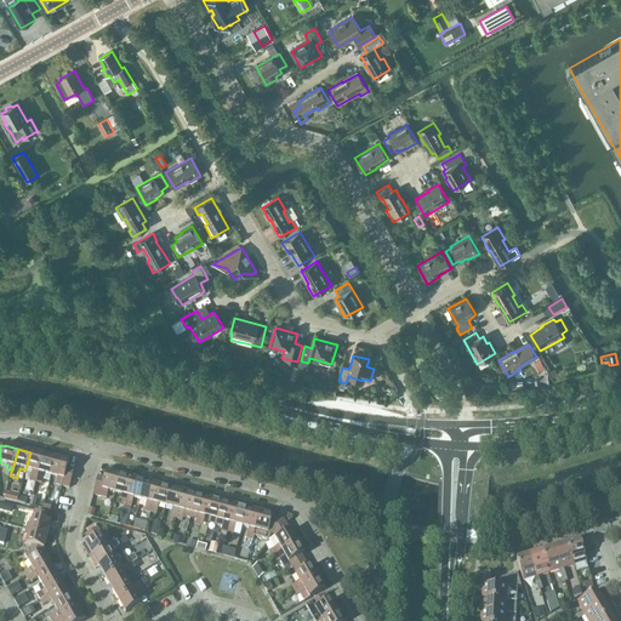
[(30,482),(36,483),(44,455),(30,453),(26,469),(33,472),(30,482)]
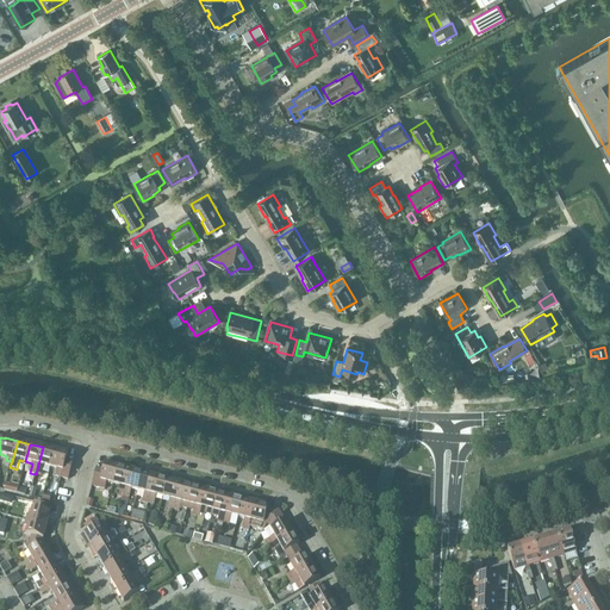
[(44,466),(50,468),(55,450),(43,447),(36,474),(41,475),(44,466)]
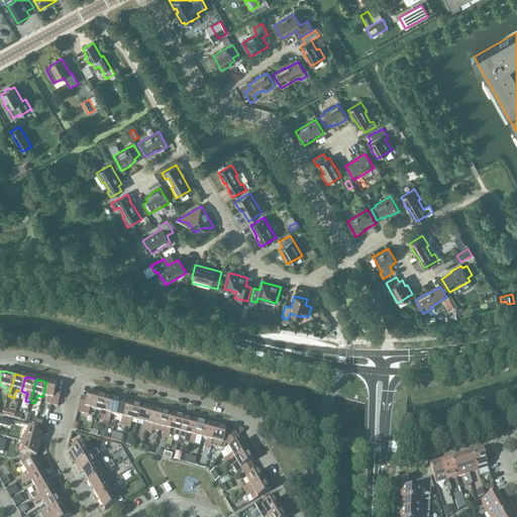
[(48,398),(47,401),(46,404),(58,407),(62,392),(56,391),(58,385),(46,382),(42,397),(48,398)]
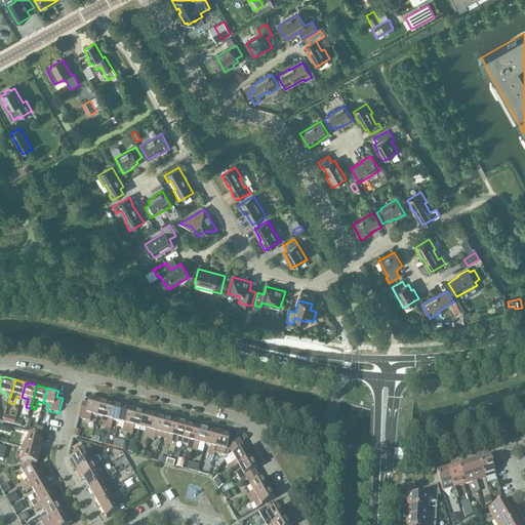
[(102,402),(90,399),(88,405),(83,404),(79,418),(90,421),(91,415),(97,417),(102,402)]
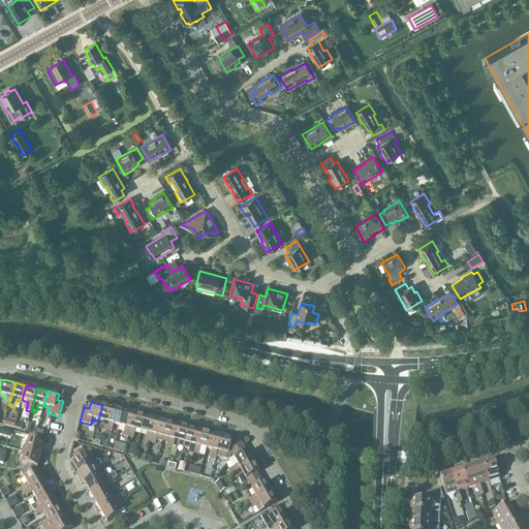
[(102,405),(98,421),(103,422),(101,430),(106,431),(113,408),(114,405),(106,403),(105,406),(102,405)]
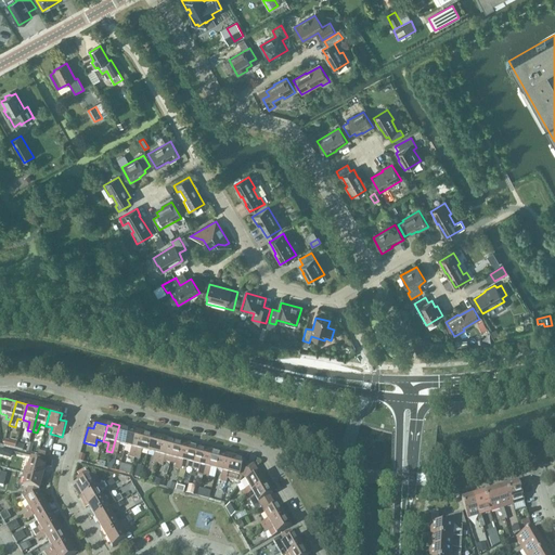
[(130,431),(118,428),(112,452),(117,454),(119,446),(126,447),(130,431)]
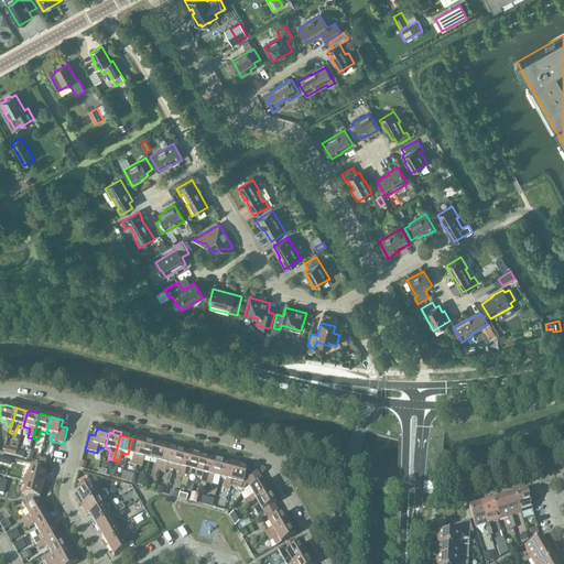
[(133,456),(131,465),(137,466),(143,442),(132,438),(128,454),(133,456)]
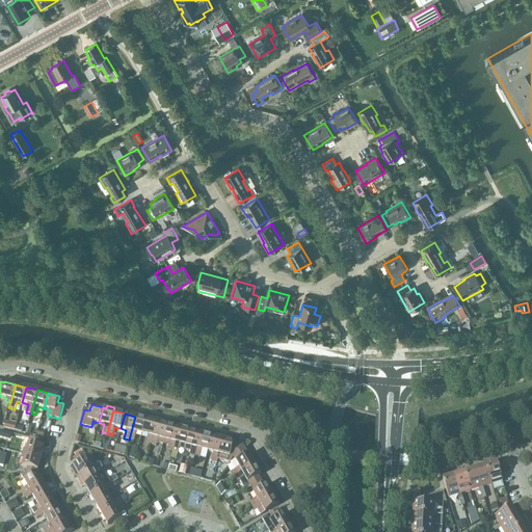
[(147,419),(143,419),(143,416),(136,414),(135,417),(129,440),(134,441),(136,433),(142,434),(147,419)]
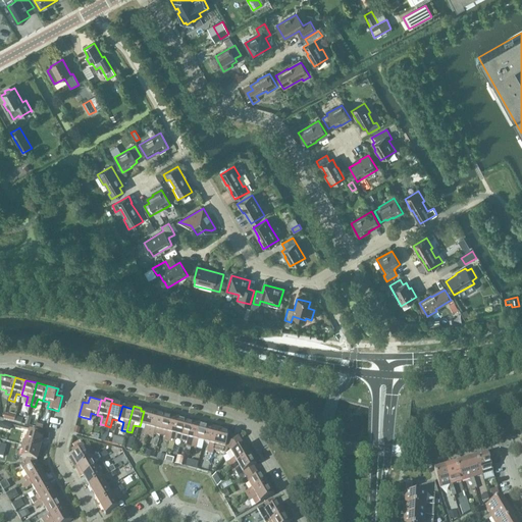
[(148,437),(154,414),(144,411),(140,426),(146,428),(143,435),(148,437)]
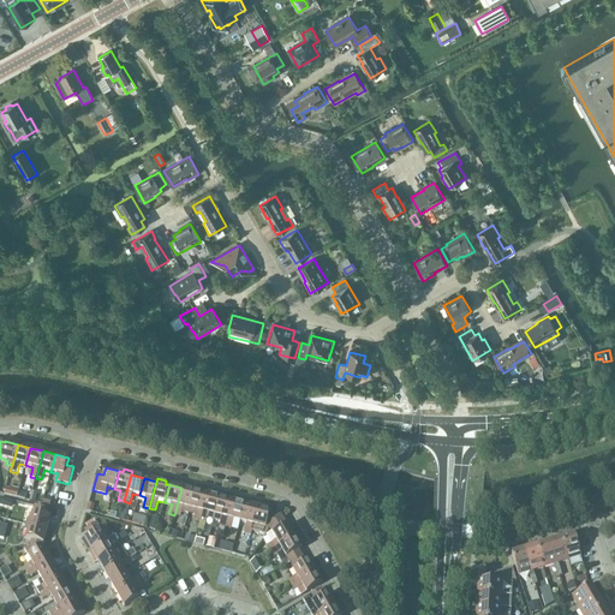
[(6,488),(5,495),(17,499),(18,493),(18,491),(11,489),(6,488)]
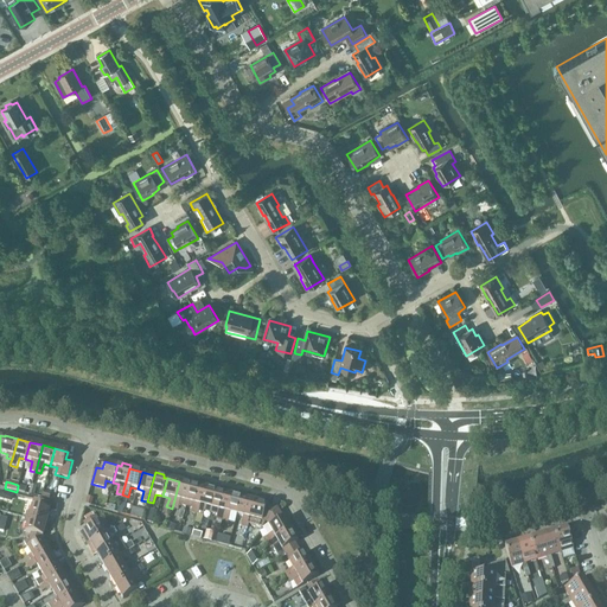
[(178,510),(179,505),(186,508),(192,485),(179,481),(172,509),(178,510)]
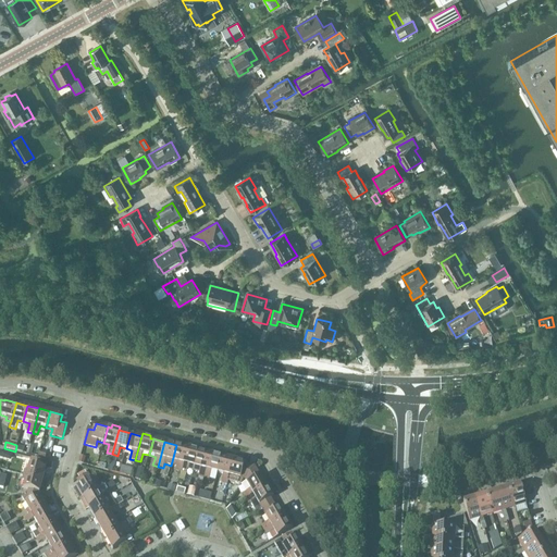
[(181,472),(183,463),(187,448),(176,445),(171,466),(176,467),(175,471),(181,472)]
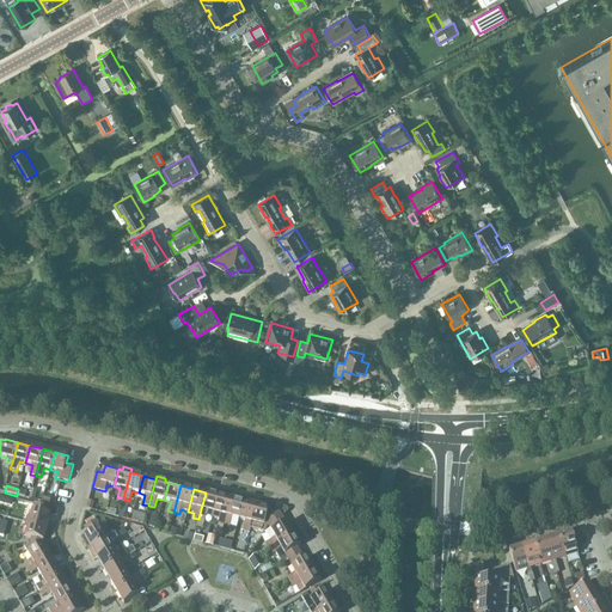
[(199,519),(204,520),(206,516),(213,518),(219,496),(215,495),(216,491),(207,489),(206,493),(201,509),(199,519)]
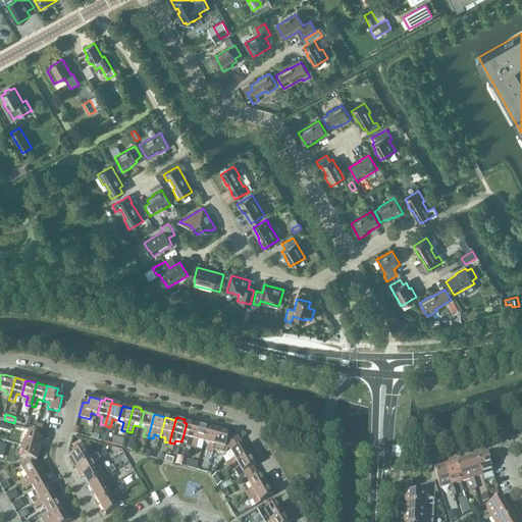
[(187,423),(181,441),(188,444),(187,447),(191,449),(197,425),(187,423)]
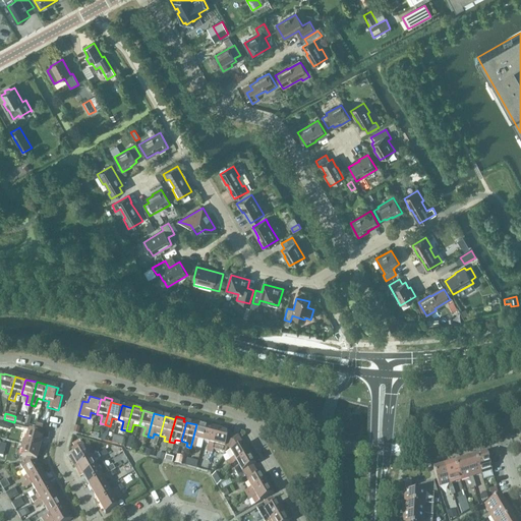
[(204,443),(208,427),(196,424),(190,448),(195,449),(197,441),(204,443)]
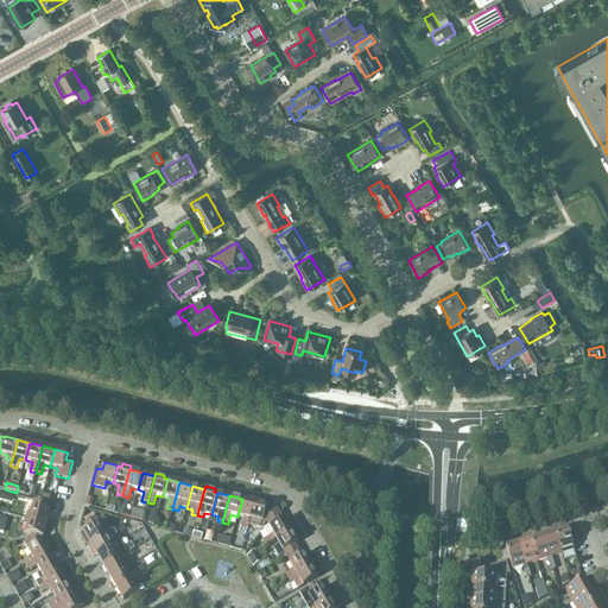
[(249,523),(254,502),(242,499),(238,517),(244,518),(241,527),(248,529),(249,523)]
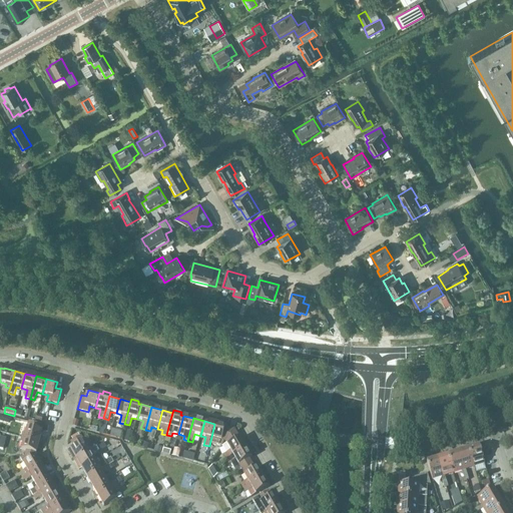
[(22,438),(39,443),(42,432),(39,431),(40,426),(29,423),(26,434),(23,433),(22,438)]
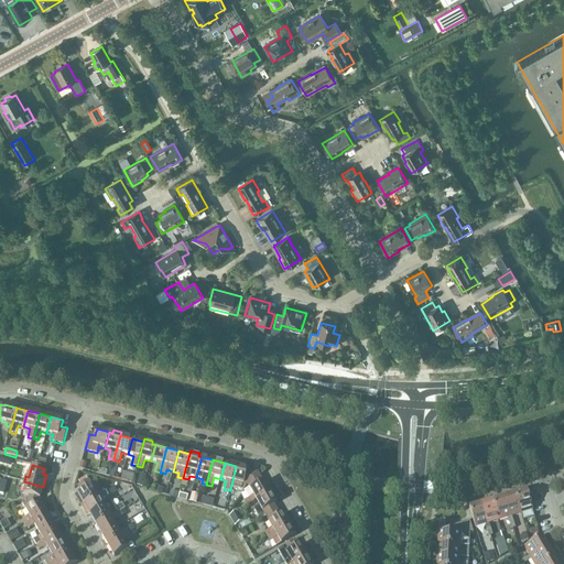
[(231,485),(237,487),(237,484),(248,487),(258,473),(248,470),(248,469),(236,466),(231,485)]
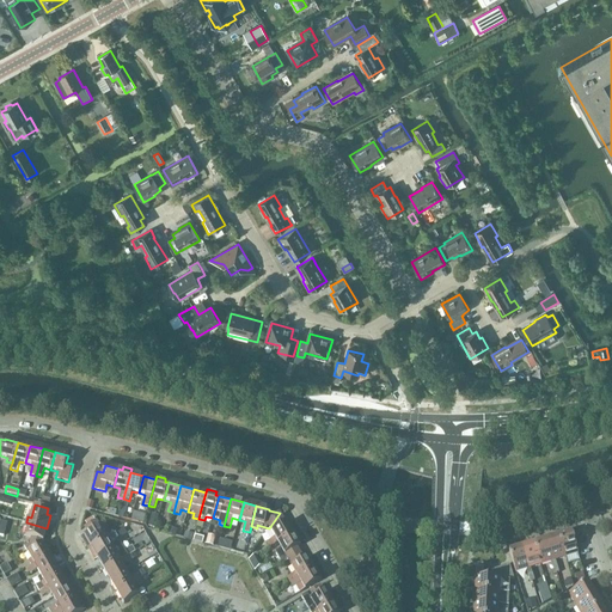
[(275,538),(273,540),(267,543),(270,549),(294,534),(287,522),(286,524),(280,513),(269,528),(275,538)]
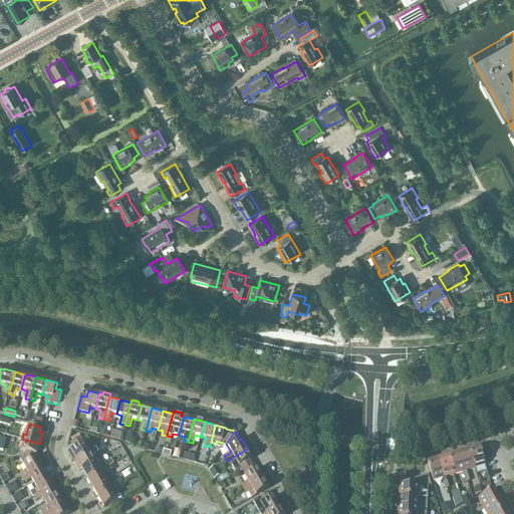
[(111,432),(110,438),(117,440),(119,434),(111,432)]
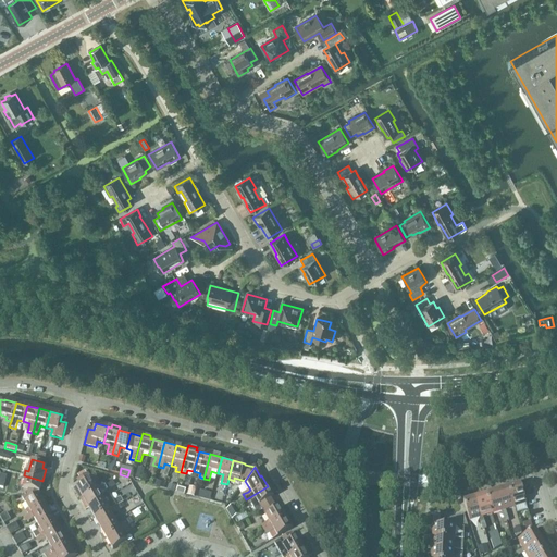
[(87,474),(79,479),(76,481),(79,486),(77,487),(78,492),(76,493),(81,500),(100,489),(94,478),(91,480),(88,474),(87,474)]
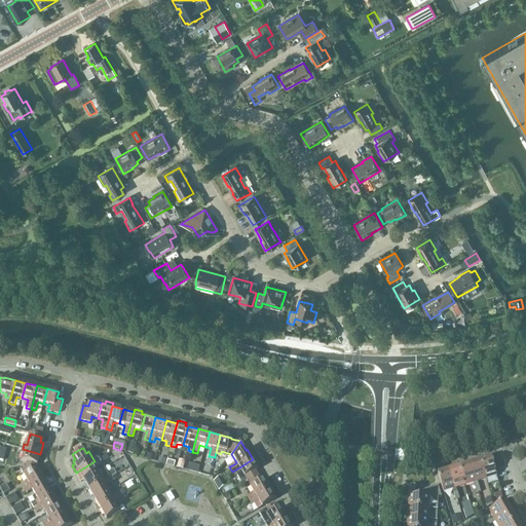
[(27,462),(26,468),(37,466),(40,454),(23,449),(21,454),(24,455),(22,461),(27,462)]
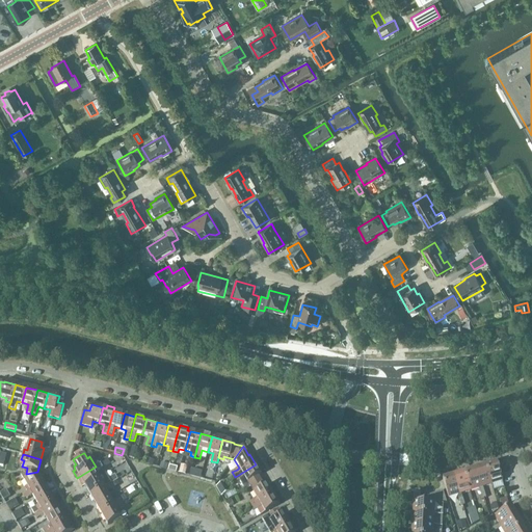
[(108,460),(101,464),(104,469),(110,464),(108,460)]
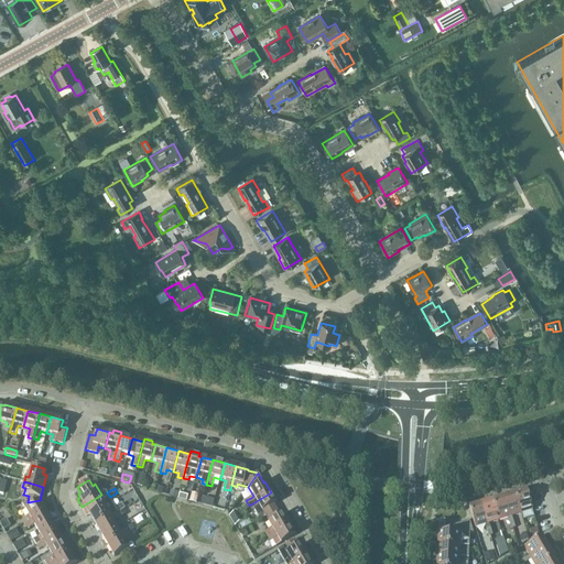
[(532,489),(514,494),(521,514),(533,510),(528,495),(533,492),(532,489)]
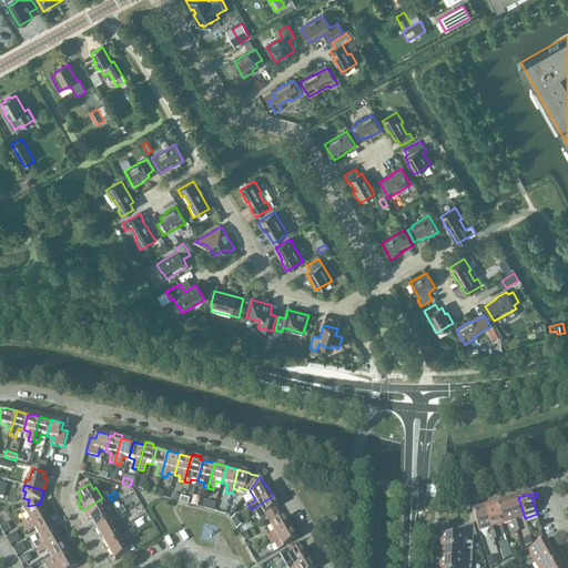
[(102,498),(82,510),(85,517),(89,516),(91,519),(105,510),(102,505),(110,500),(107,495),(102,498)]
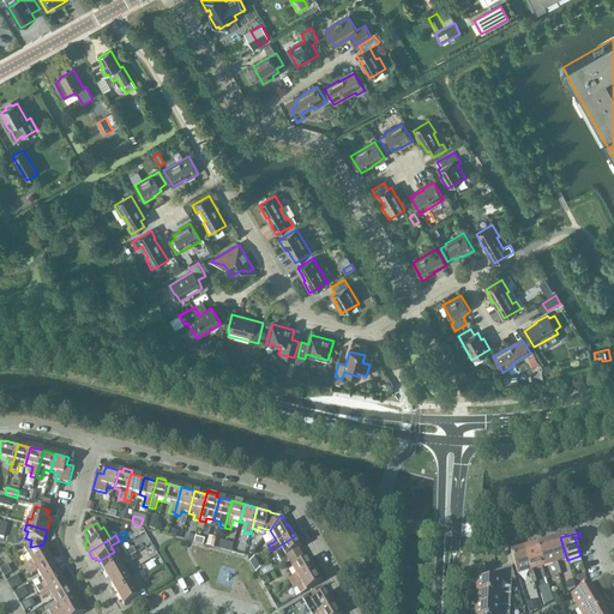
[(295,536),(271,551),(275,555),(276,554),(282,565),(288,561),(289,563),(302,555),(299,551),(302,548),(295,536)]
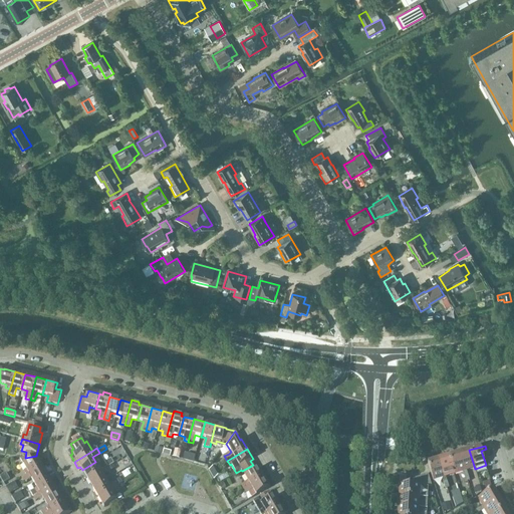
[(175,450),(173,458),(179,459),(181,452),(175,450)]
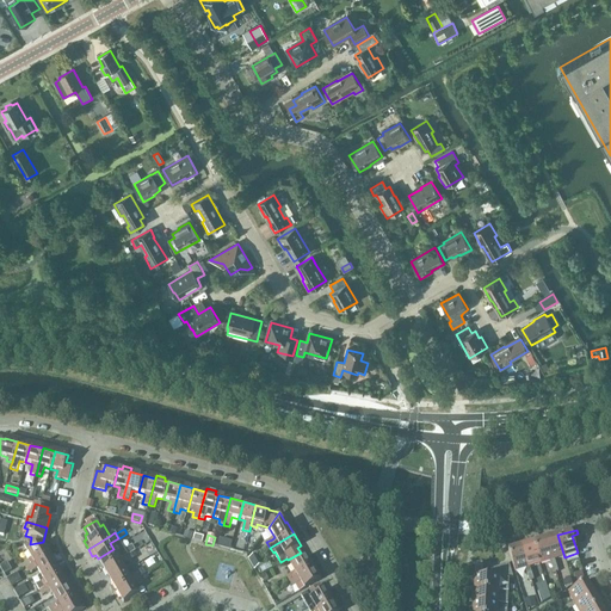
[(554,560),(565,557),(557,535),(545,539),(553,561),(550,561),(551,568),(556,566),(554,560)]
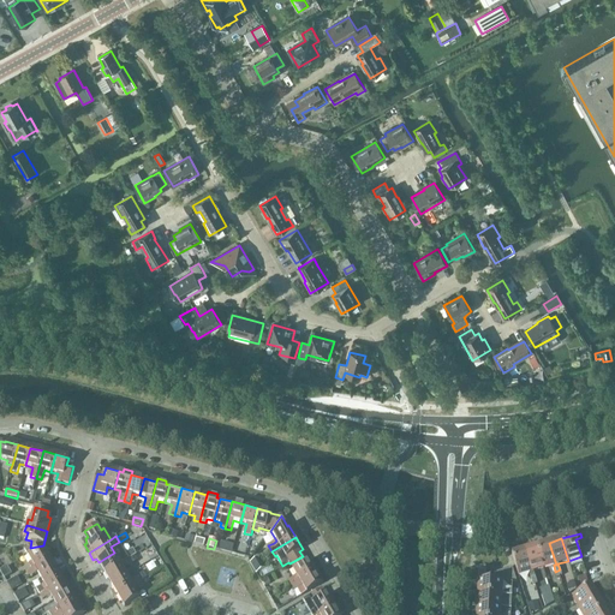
[(221,543),(219,550),(232,554),(233,548),(233,547),(221,543)]
